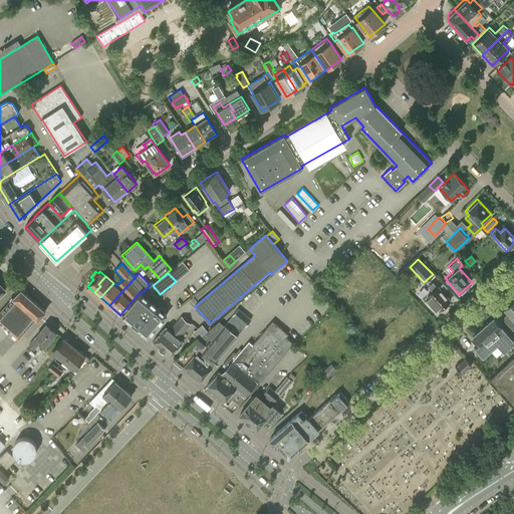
[(429,286),(432,290),(427,295),(439,309),(451,299),(438,285),(436,286),(433,282),(429,286)]
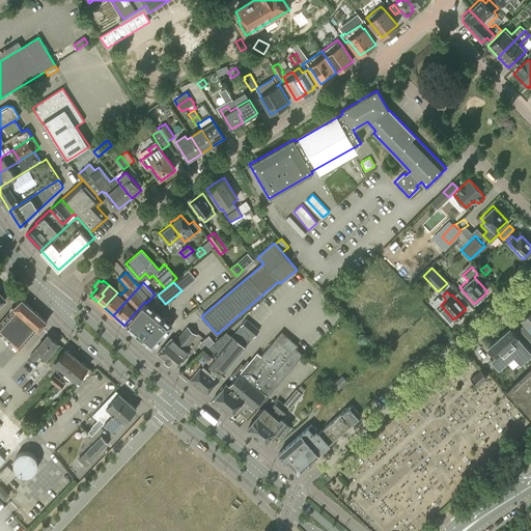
[(10,310),(0,323),(0,334),(10,343),(19,351),(37,330),(38,331),(40,329),(47,322),(21,299),(12,309),(11,308),(10,310)]
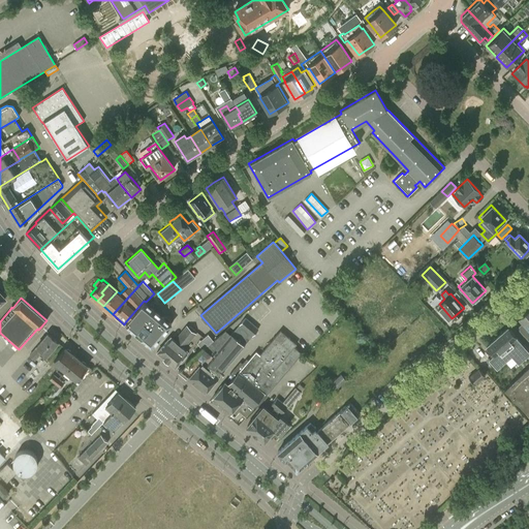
[(144,301),(125,322),(127,324),(126,327),(151,347),(172,324),(158,313),(160,310),(158,309),(161,306),(157,303),(153,309),(146,303),(146,302),(144,301)]
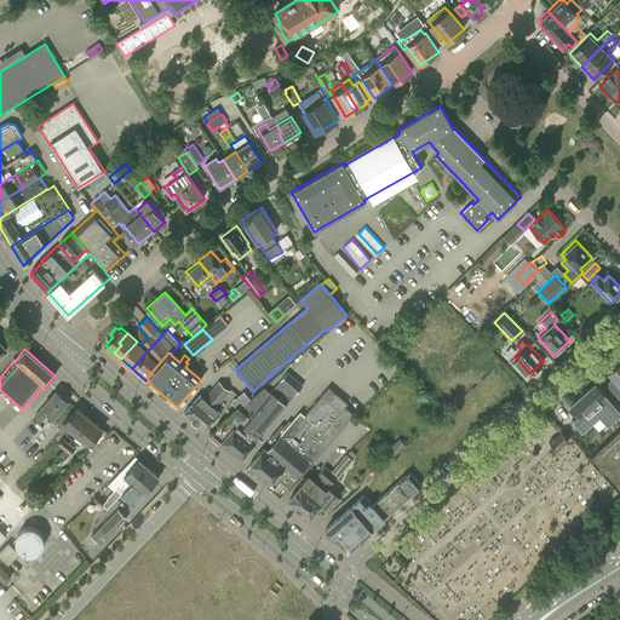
[(619,362),(609,373),(619,385),(619,362)]
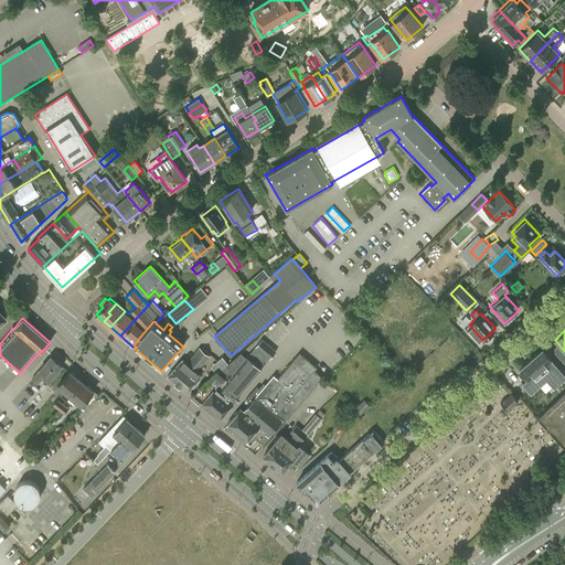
[(238,395),(276,351),(262,340),(247,356),(246,358),(241,353),(191,395),(219,418),(236,398),(237,400),(241,396),(238,395)]
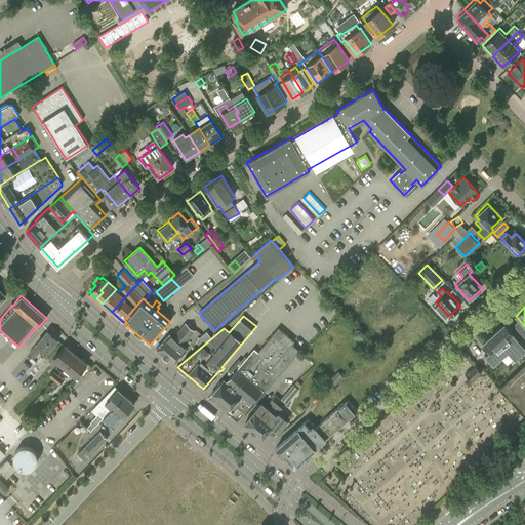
[(156,349),(165,357),(191,325),(189,323),(187,324),(185,323),(173,336),(169,333),(156,349)]
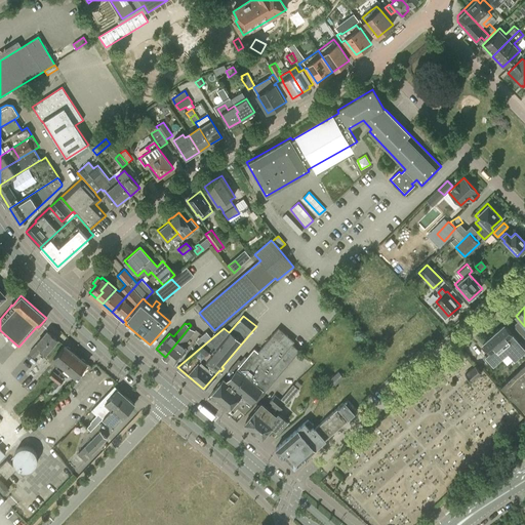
[(194,328),(191,325),(165,357),(173,364),(179,357),(183,357),(186,353),(185,352),(187,350),(186,350),(187,348),(184,345),(195,331),(193,329),(194,328)]
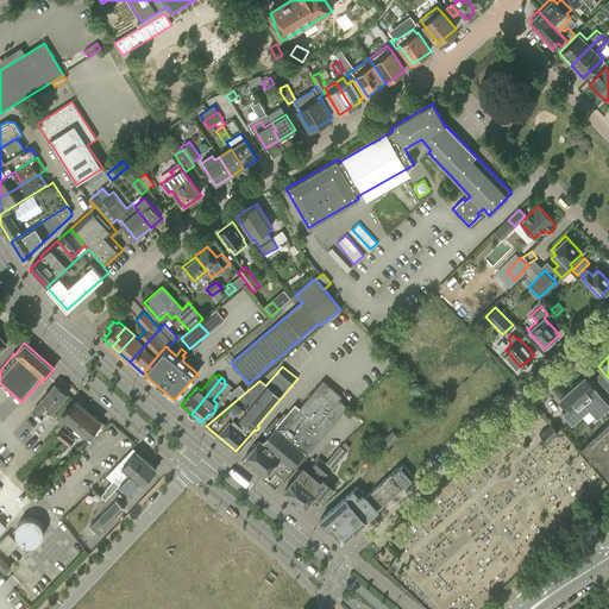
[(594,388),(585,378),(560,400),(569,409),(563,414),(572,424),(590,408),(597,416),(608,406),(594,388)]
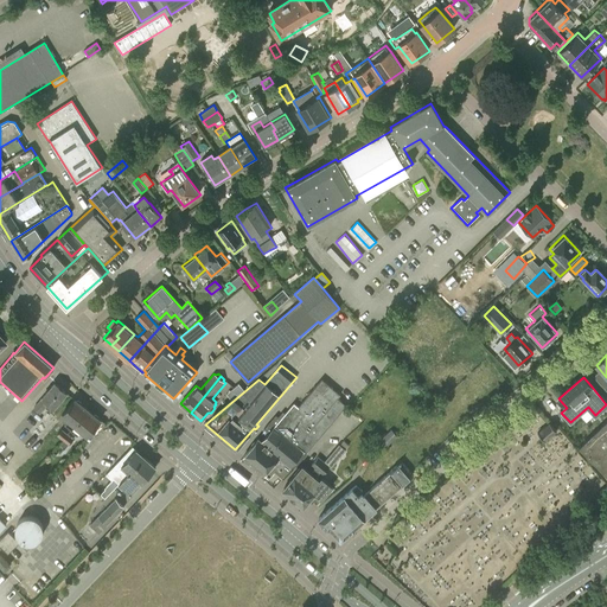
[(275,415),(264,429),(268,433),(262,440),(259,439),(256,441),(254,441),(251,445),(251,447),(243,457),(269,478),(275,470),(285,477),(307,454),(306,453),(346,406),(337,397),(340,394),(321,378),(298,407),(294,402),(285,413),(282,411),(278,417),(275,415)]
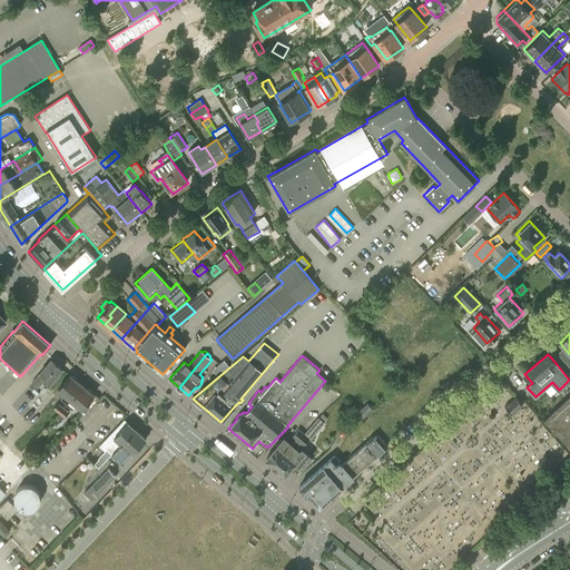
[(50,383),(62,369),(51,360),(31,383),(37,387),(41,383),(46,379),(50,383)]
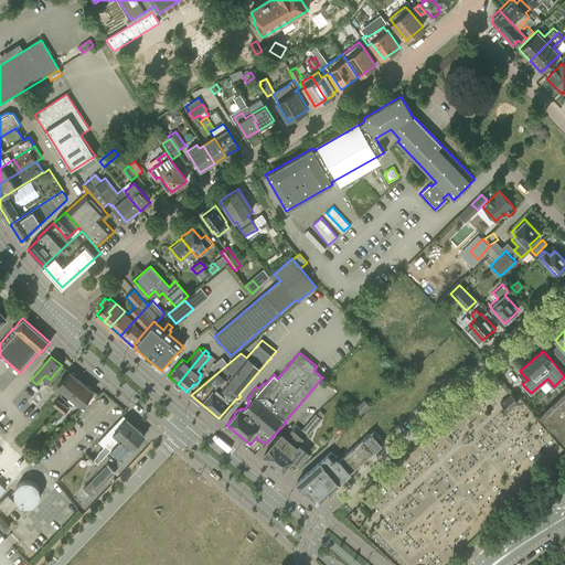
[(217,361),(223,368),(227,364),(222,358),(217,361)]
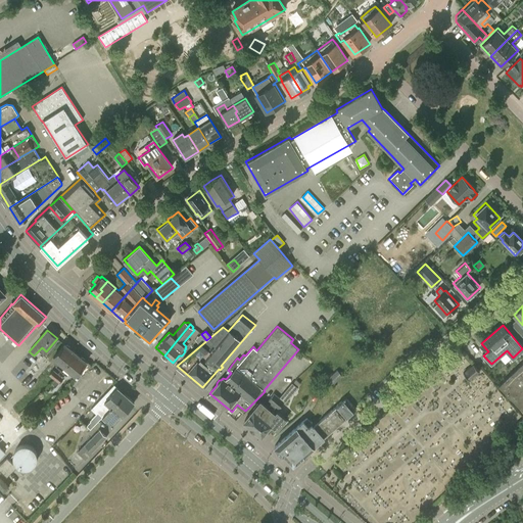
[(55,365),(60,370),(75,352),(70,349),(70,347),(67,345),(65,345),(64,344),(52,358),(57,363),(55,365)]
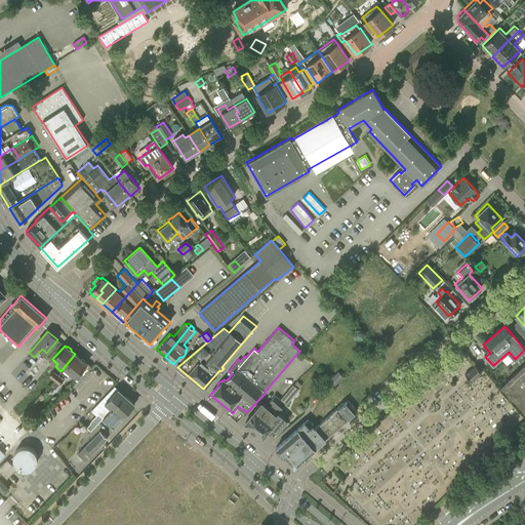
[(79,358),(75,354),(61,371),(66,375),(69,372),(75,376),(86,364),(84,362),(84,360),(81,357),(79,358)]
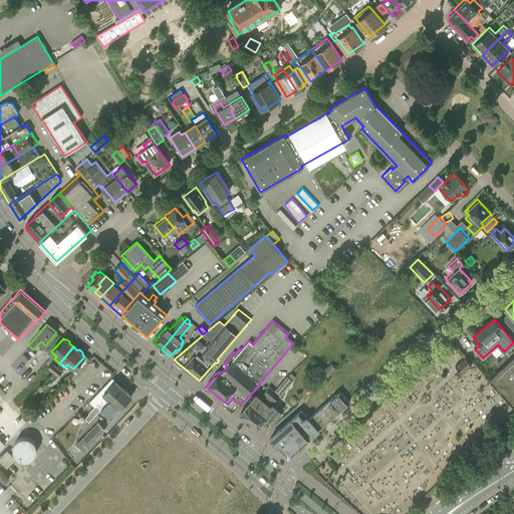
[(513,403),(513,355),(490,379),(513,403)]
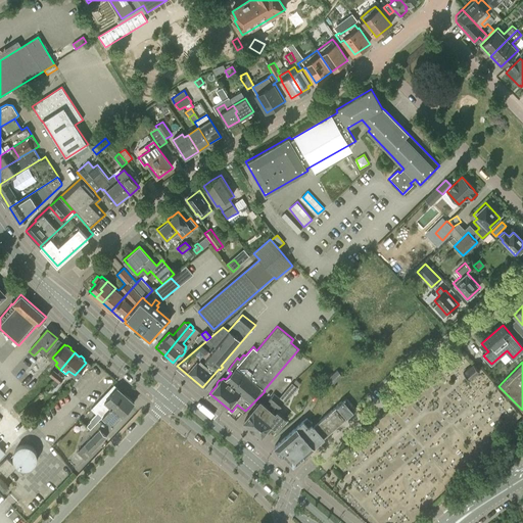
[(463,371),(470,379),(479,372),(473,364),(463,371)]
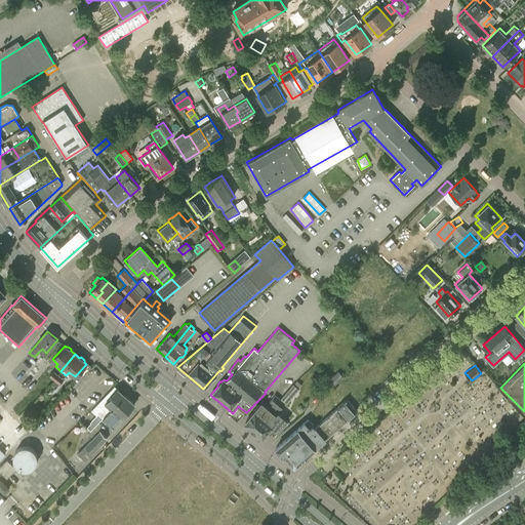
[(53,379),(57,374),(52,370),(48,375),(53,379)]
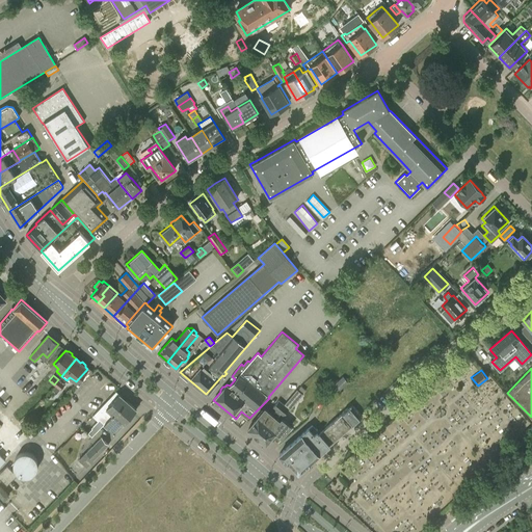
[(348,382),(342,376),(334,384),(340,391),(348,382)]
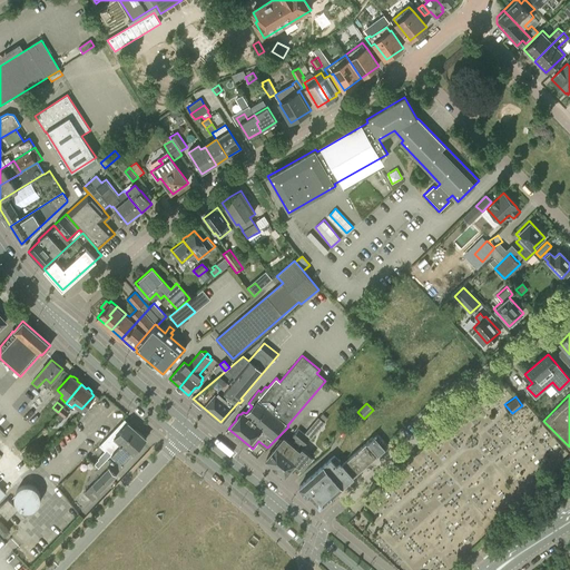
[(62,406),(58,412),(64,416),(69,411),(62,406)]
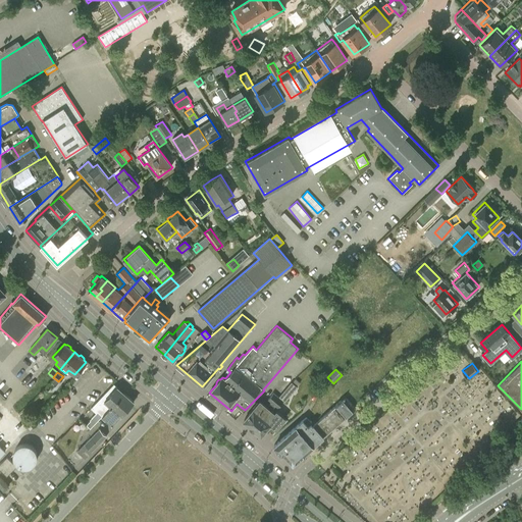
[(298,387),(291,382),(278,397),(273,393),(267,400),(270,402),(267,406),(260,401),(259,402),(257,401),(252,407),(254,408),(244,419),(245,422),(259,434),(262,434),(266,429),(268,431),(273,426),(276,428),(285,418),(276,410),(274,412),(271,410),(274,406),(277,408),(283,401),(284,402),(298,387)]
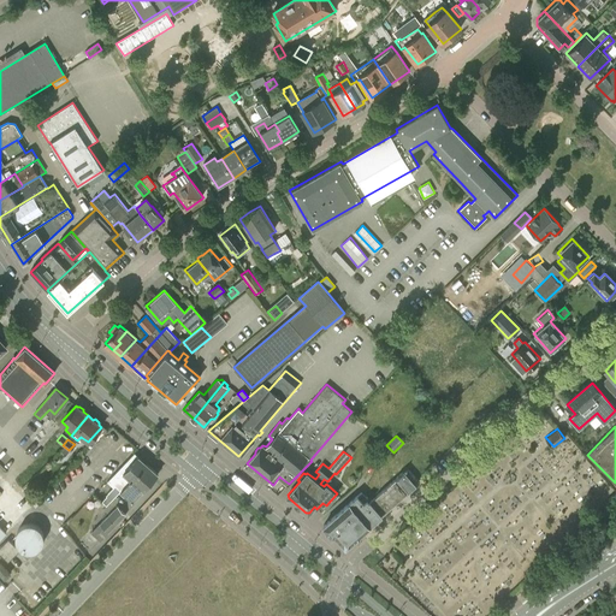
[(106,504),(119,490),(120,492),(146,463),(135,454),(108,483),(112,486),(105,495),(106,495),(101,501),(106,504)]
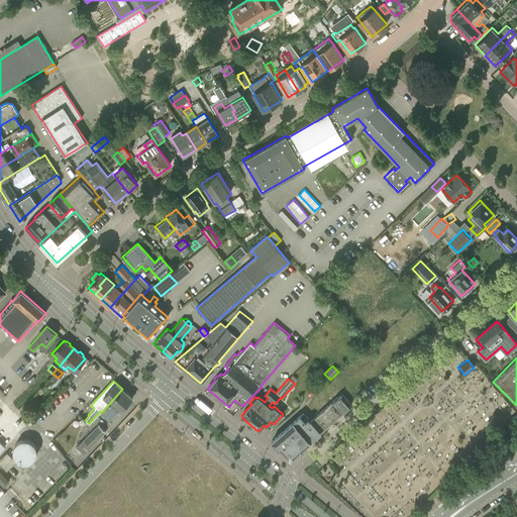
[(132,398),(122,389),(101,413),(110,421),(119,411),(120,412),(132,398)]
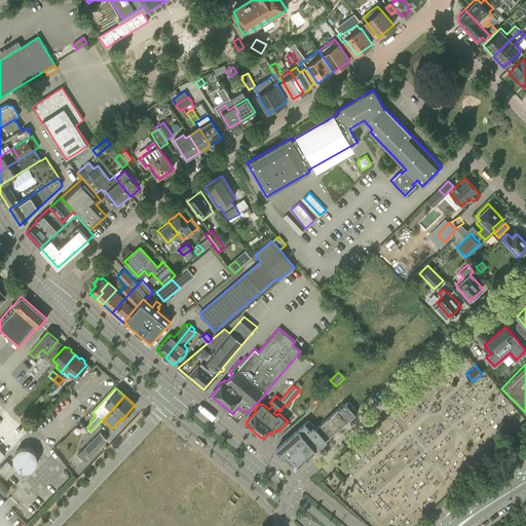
[(316,428),(309,420),(276,449),(284,458),(287,456),(294,464),(295,465),(296,465),(297,465),(298,464),(327,440),(360,411),(349,400),(316,428)]
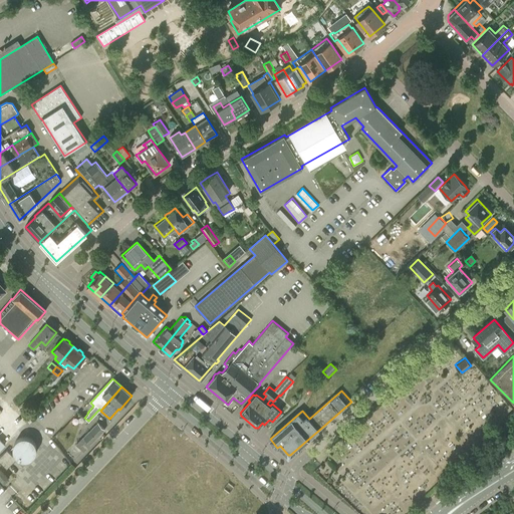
[(0,449),(5,444),(25,424),(0,399),(0,449)]
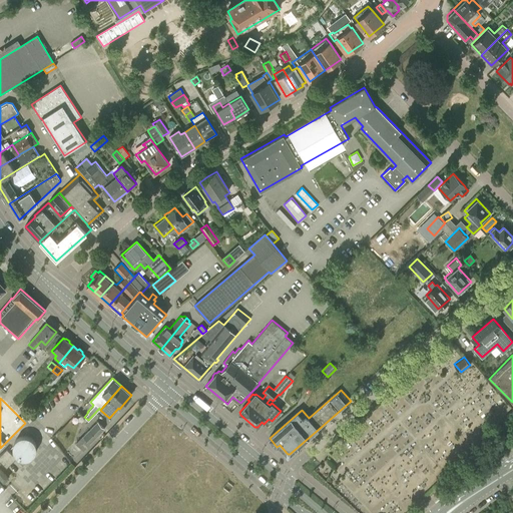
[(24,406),(28,409),(32,405),(29,401),(24,406)]
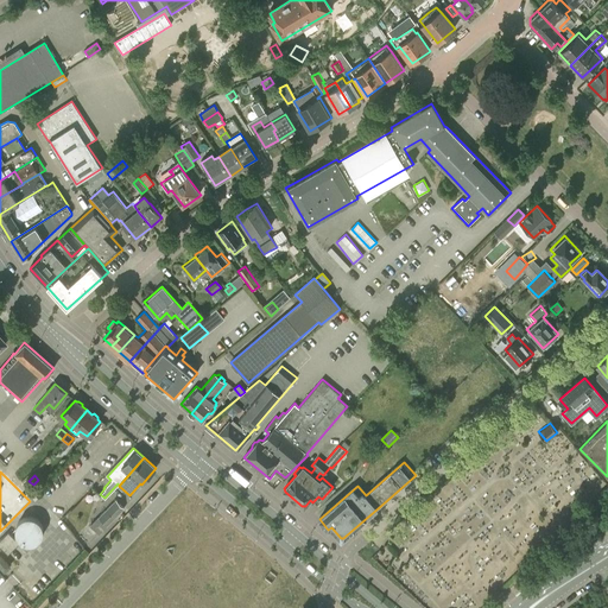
[(115,499),(90,525),(99,533),(124,506),(115,499)]
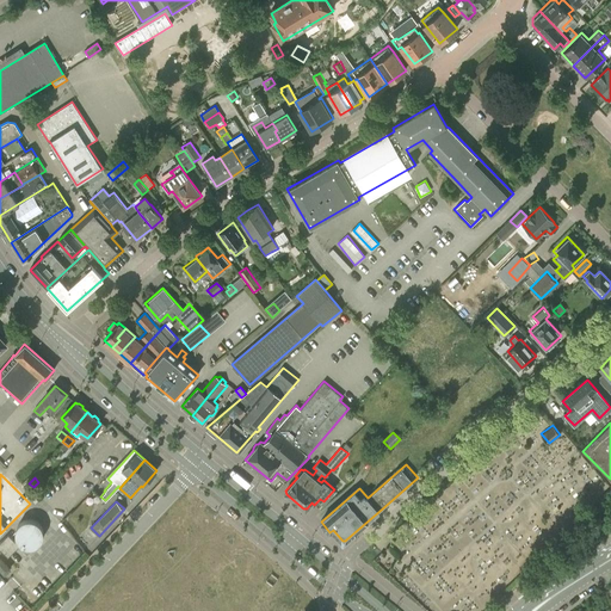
[(18,526),(16,530),(14,535),(17,542),(20,545),(26,549),(32,549),(37,547),(41,543),(43,535),(41,528),(37,523),(29,520),(23,523),(18,526)]
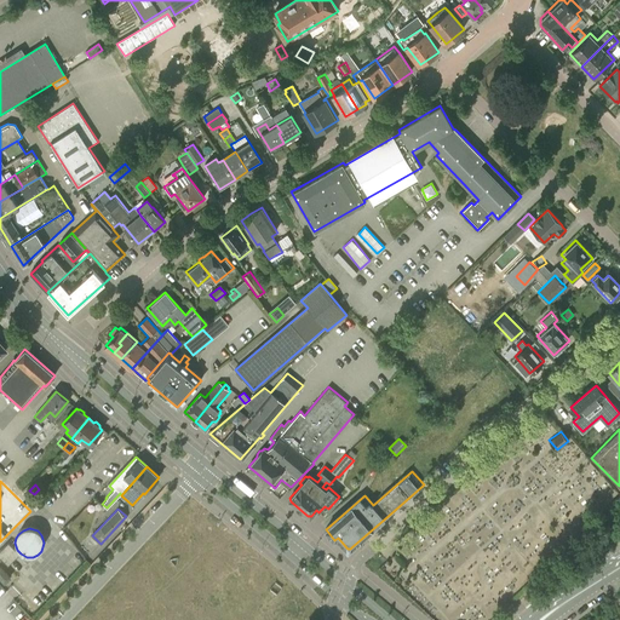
[(9,543),(0,551),(0,557),(7,566),(19,554),(9,543)]
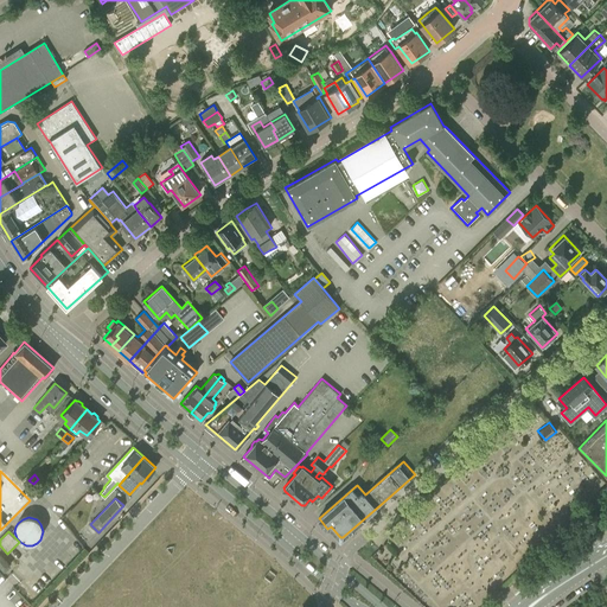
[(1,555),(0,555),(0,564),(5,570),(6,568),(10,566),(2,557),(1,555)]
